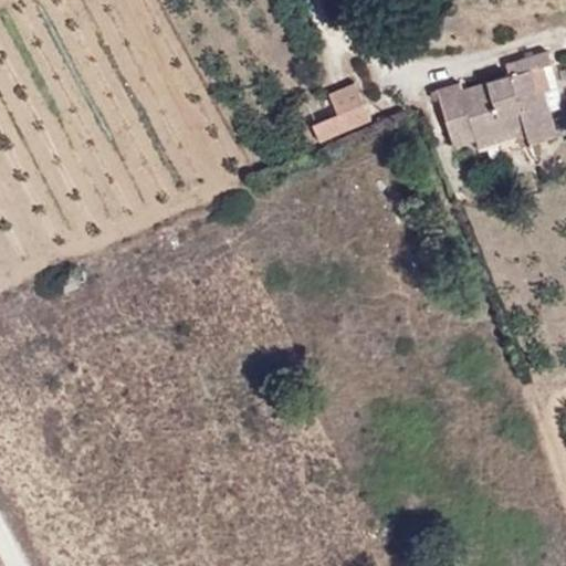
[(371,0),(374,16),(391,13),(389,0),(371,0)]
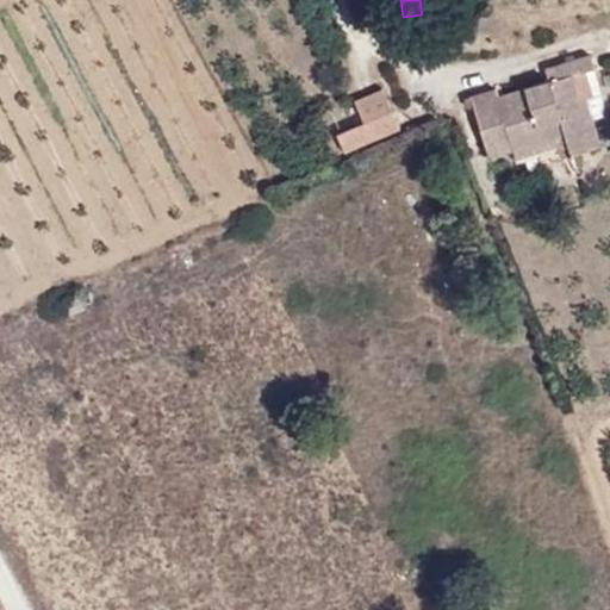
[(591,54),(547,67),(592,63),(591,54)]
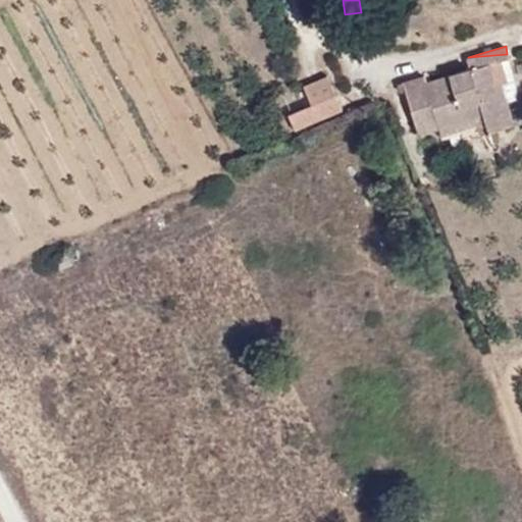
[(507,54),(468,57),(467,57),(470,68),(428,83),(424,75),(402,82),(405,91),(416,124),(436,118),(438,126),(483,113),(488,132),(513,123),(501,83),(493,63),(508,58),(507,54)]
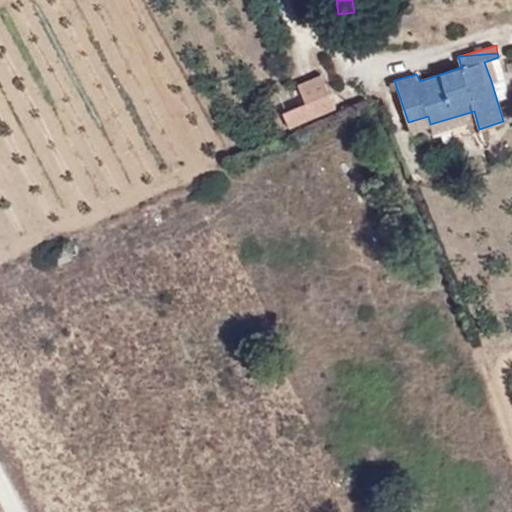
[(506,77),(498,57),(484,62),(491,81),(506,77)]
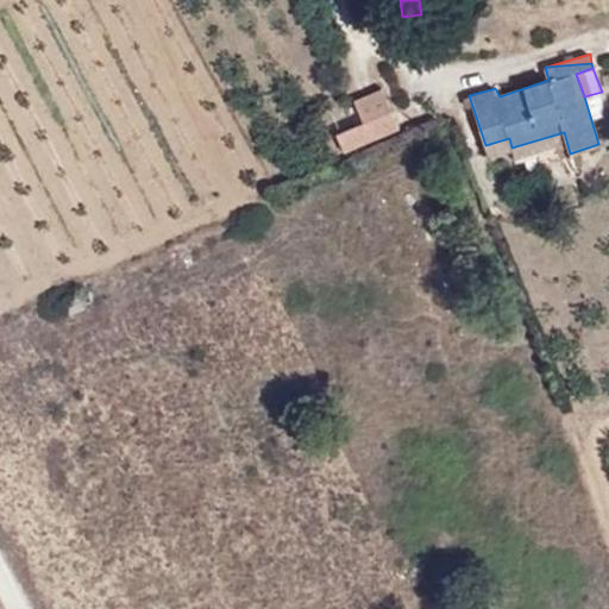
[(355,100),(364,121),(336,133),(343,151),(400,127),(382,88),(355,100)]
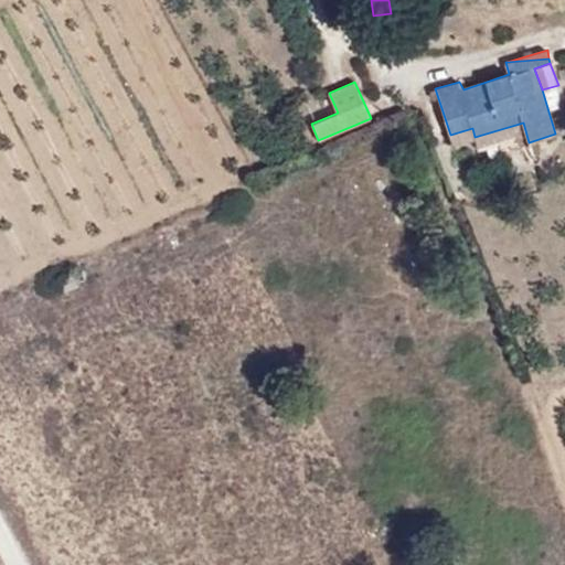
[(438,98),(435,88),(429,91),(434,100),(438,98)]
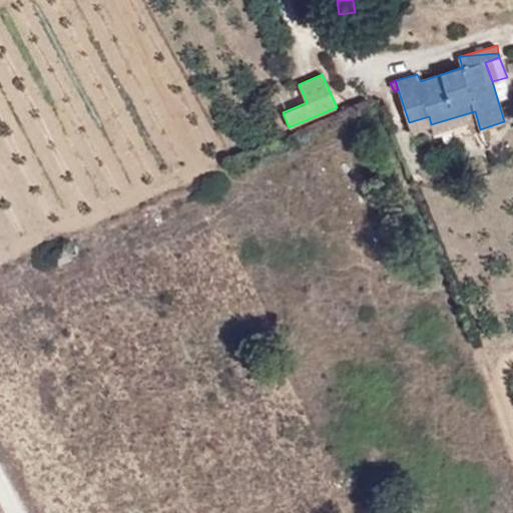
[(475,111),(431,124),(435,132),(469,122),(472,132),(480,129),(475,111)]
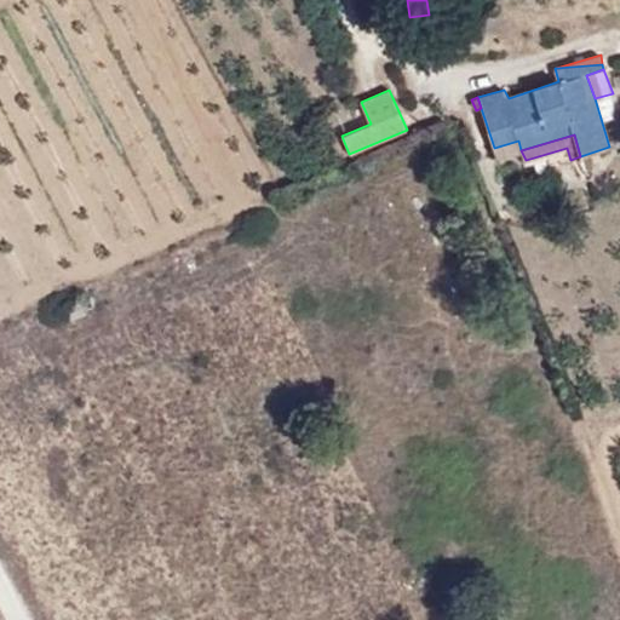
[(518,141),(494,148),(497,159),(521,150),(518,141)]
